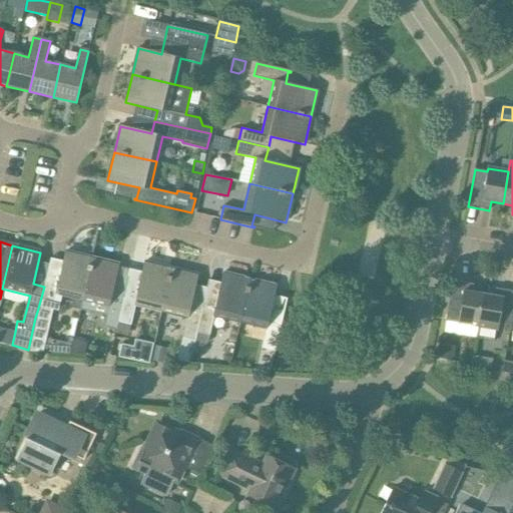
[(35,318),(28,350),(30,350),(43,352),(46,338),(50,320),(53,310),(59,311),(62,297),(74,300),(72,308),(79,310),(79,309),(91,259),(65,251),(58,284),(46,281),(47,279),(46,279),(44,287),(37,312),(35,318)]
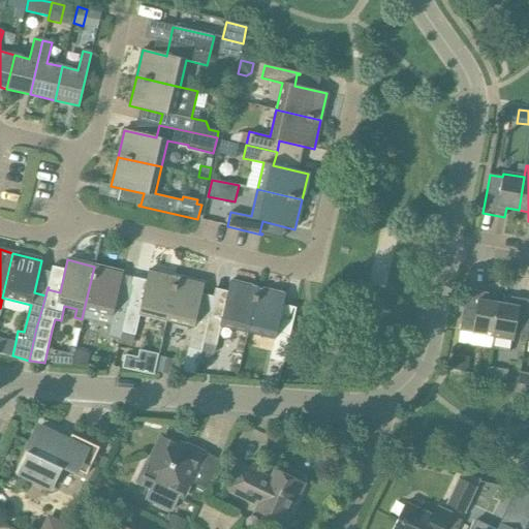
[(94,267),(82,318),(111,324),(107,337),(119,340),(127,309),(115,306),(123,273),(94,267)]
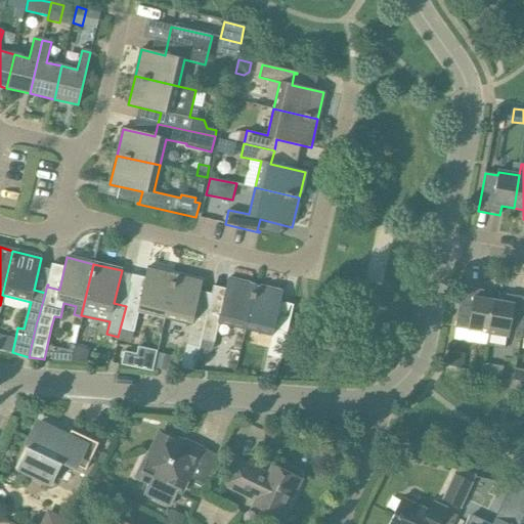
[(164,319),(174,274),(147,268),(140,301),(128,298),(129,296),(128,295),(126,306),(118,337),(119,337),(121,329),(133,332),(137,313),(164,319)]
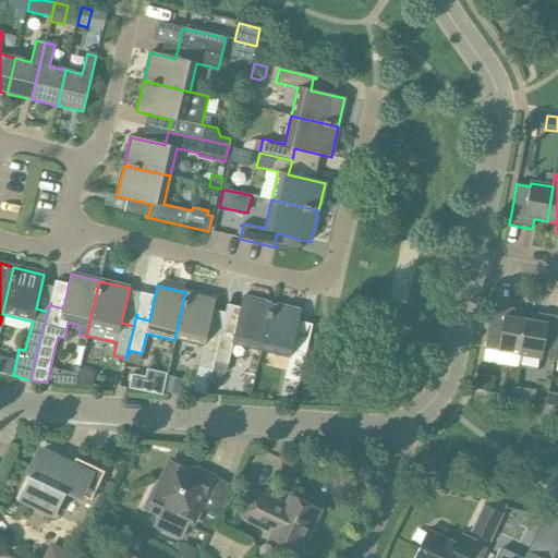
[(185,292),(174,340),(204,347),(198,367),(211,371),(214,362),(219,337),(207,335),(216,300),(185,292)]
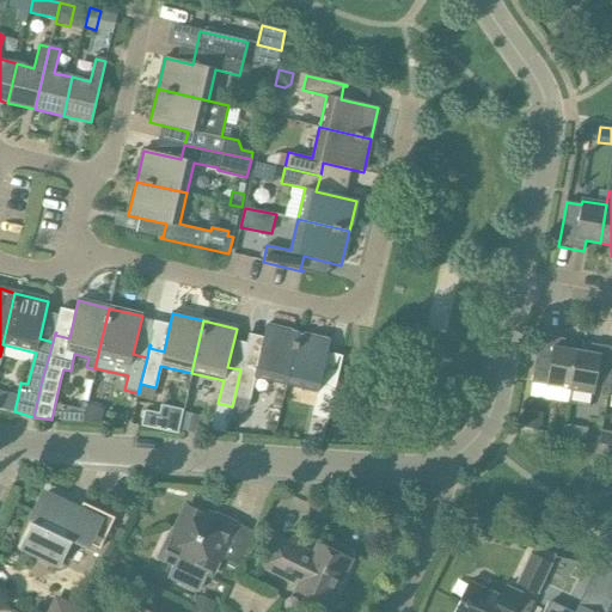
[(240,369),(234,397),(250,401),(256,377),(286,384),(298,334),(267,326),(257,363),(244,361),(245,357),(243,357),(240,369)]
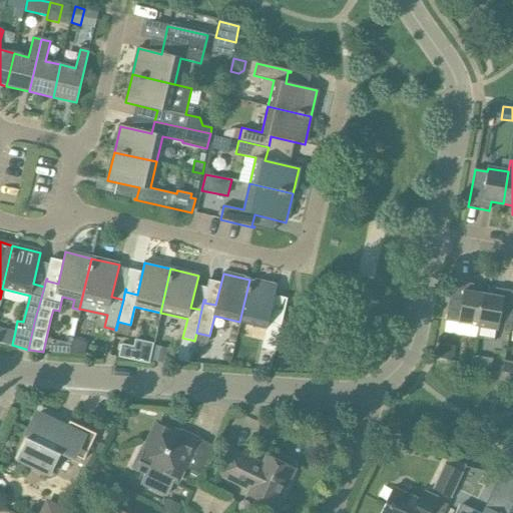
[(249,280),(239,322),(266,329),(262,349),(275,352),(282,321),(281,321),(270,318),(277,287),(249,280)]
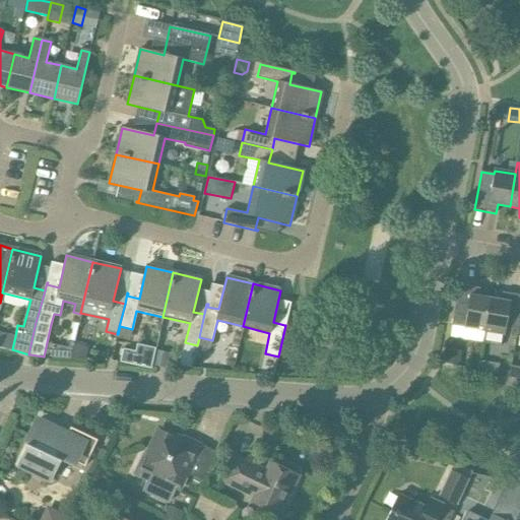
[(451,326),(483,331),(490,299),(478,297),(479,288),(458,284),(451,326)]
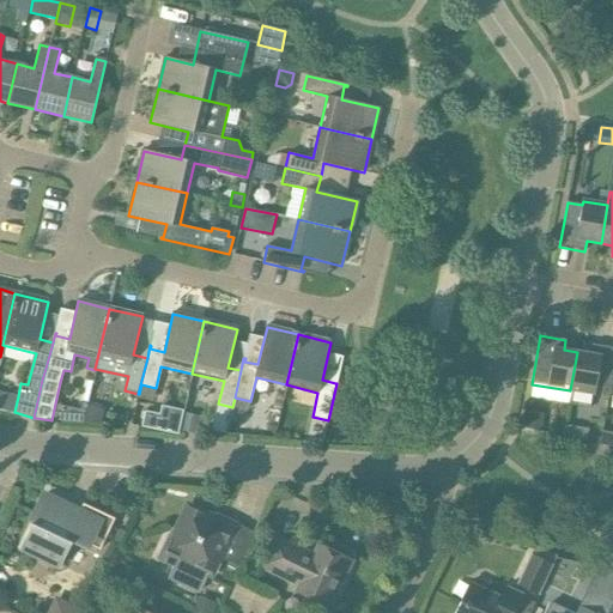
[(594,387),(610,390),(612,368),(612,347),(592,345),(590,354),(577,352),(570,390),(593,394),(594,387)]
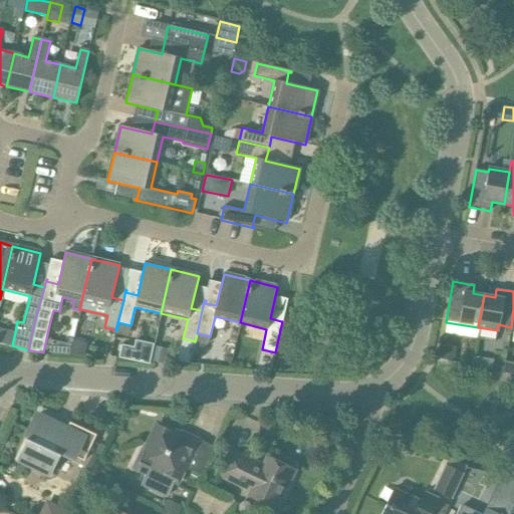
[(197,333),(195,341),(196,341),(198,344),(205,345),(209,343),(210,336),(197,333)]
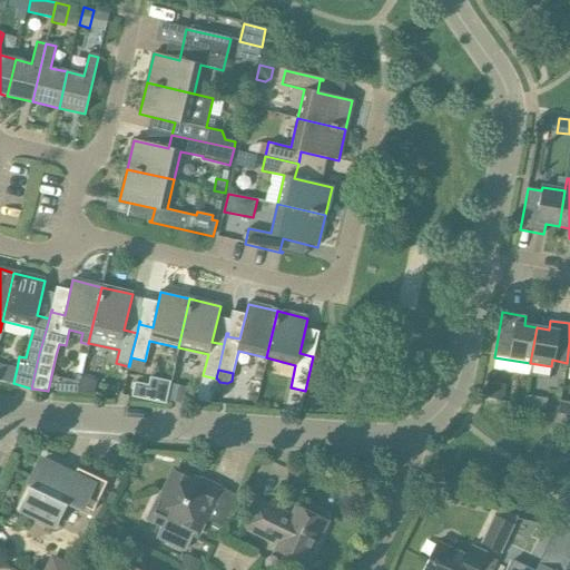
[(79,382),(77,393),(94,394),(97,381),(80,376),(79,382)]
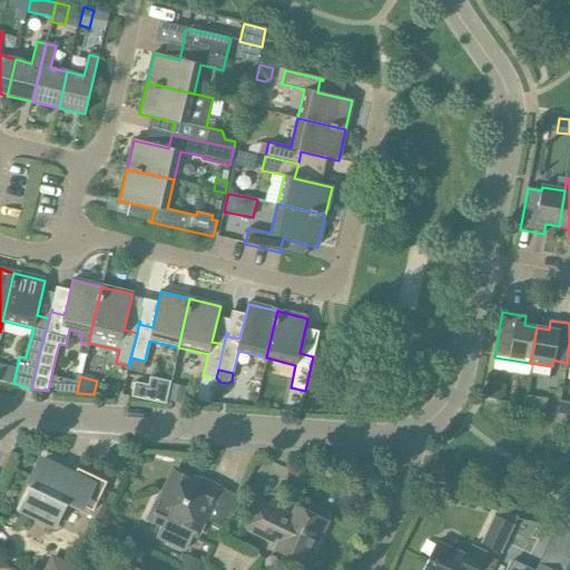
[(150,377),(145,400),(165,404),(166,399),(170,382),(150,377)]
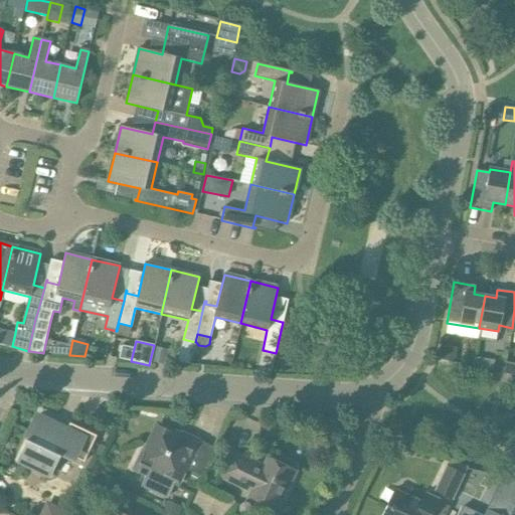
[(164,365),(168,350),(155,346),(151,361),(164,365)]
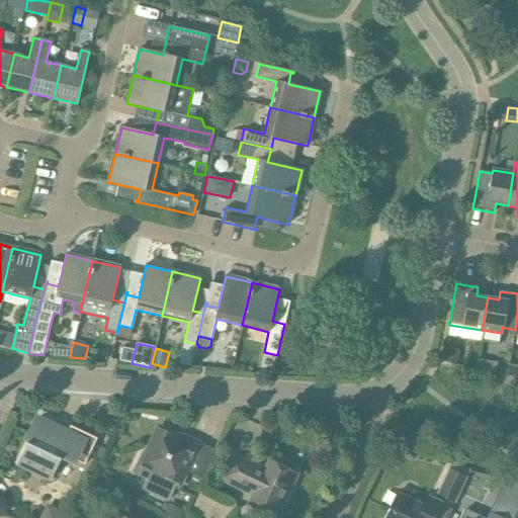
[(443,362),(457,364),(460,350),(446,348),(443,362)]
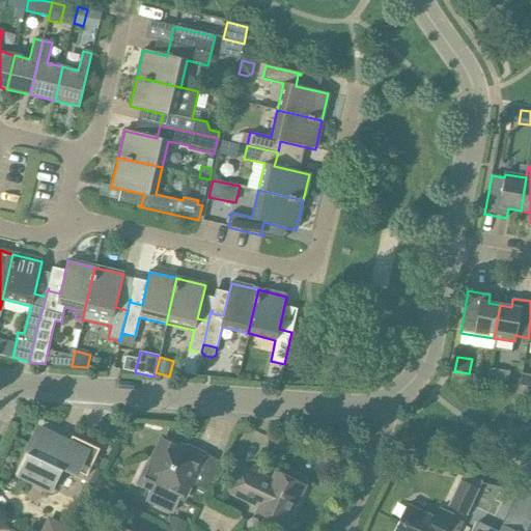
[(501,381),(503,370),(488,368),(487,379),(501,381)]
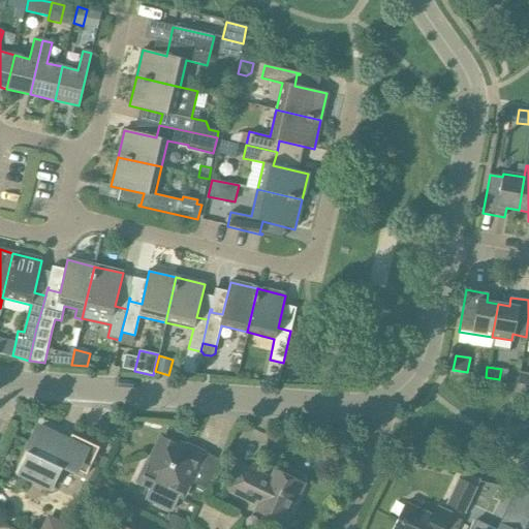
[(528,374),(519,373),(517,382),(528,384),(528,374)]
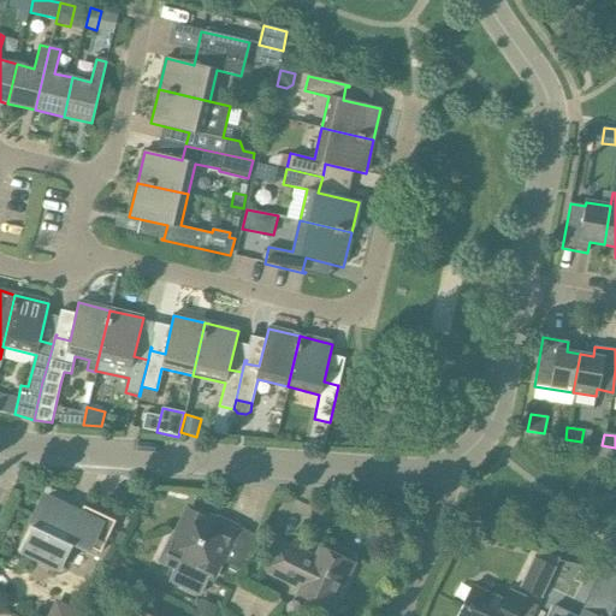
[(77,520),(40,502),(33,517),(35,519),(22,548),(24,550),(23,552),(58,568),(59,566),(63,568),(75,542),(100,554),(116,522),(83,507),(77,520)]
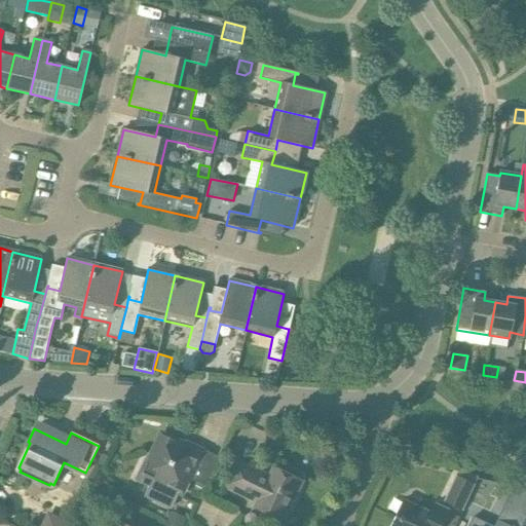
[(184,449),(162,439),(151,464),(153,465),(156,475),(155,477),(168,483),(166,488),(177,493),(173,502),(174,502),(185,478),(205,487),(218,460),(203,453),(203,452),(187,445),(184,449)]
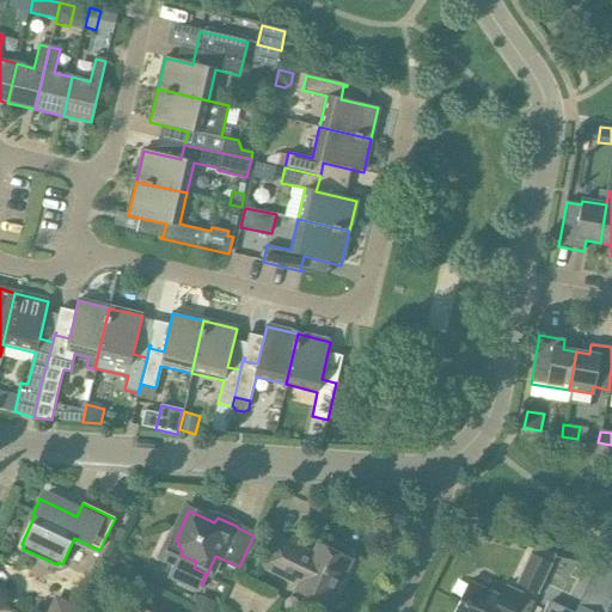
[(291,544),(275,537),(259,567),(299,585),(295,591),(329,607),(352,561),(318,545),(310,561),(287,550),(291,544)]
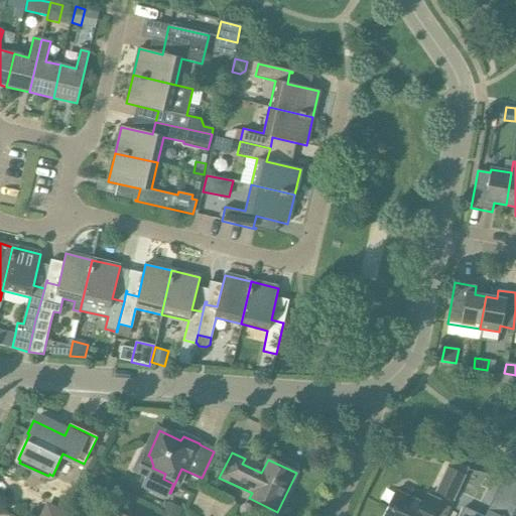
[(466,476),(447,467),(435,492),(454,501),(466,476)]
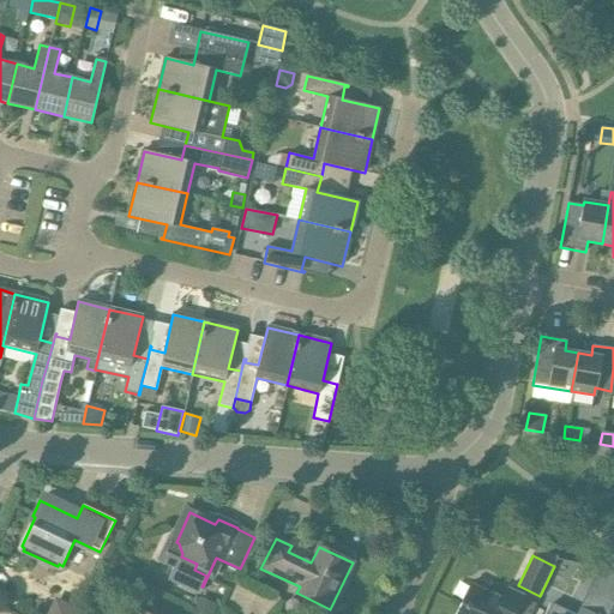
[(501,600),(470,585),(469,588),(474,590),(468,603),(463,601),(456,613),(515,613),(523,597),(506,589),(501,600)]
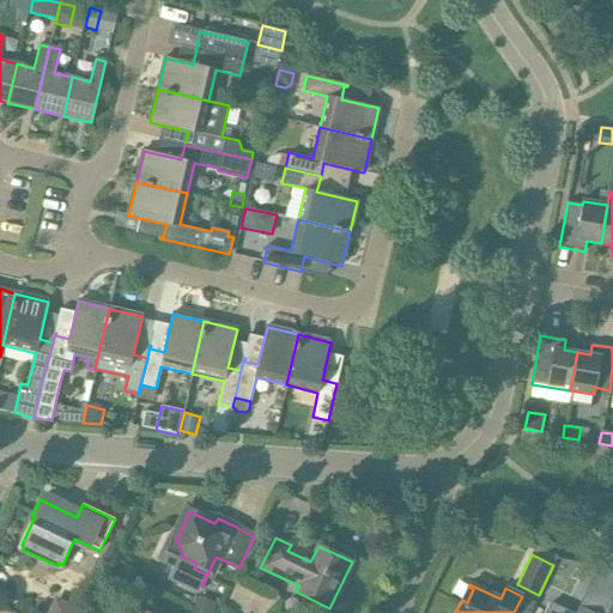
[(577,612),(568,612),(551,605),(546,612),(608,612),(612,606),(587,594),(581,607),(577,612)]
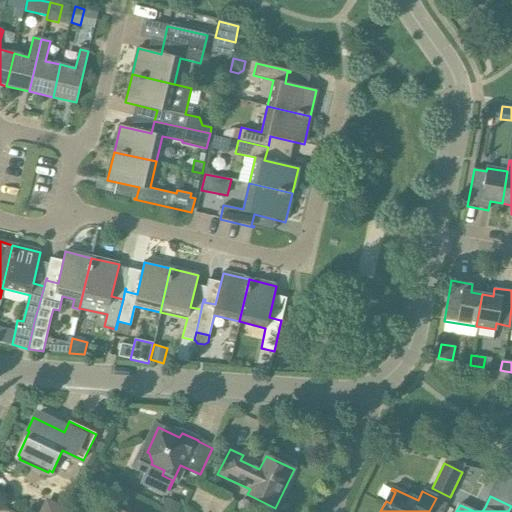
[(167,498),(163,507),(173,511),(178,511),(182,504),(167,498)]
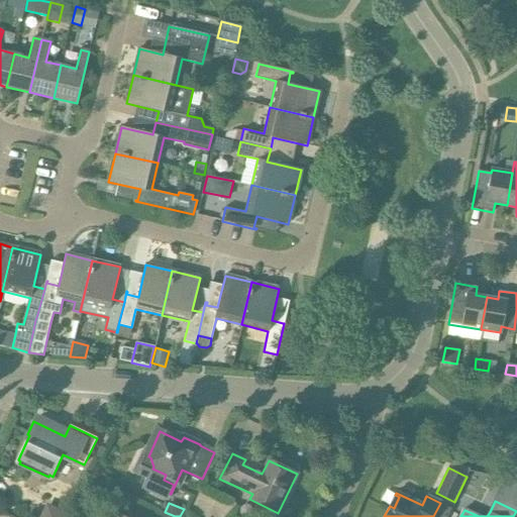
[(70,516),(72,515),(48,504),(41,516),(70,516)]
